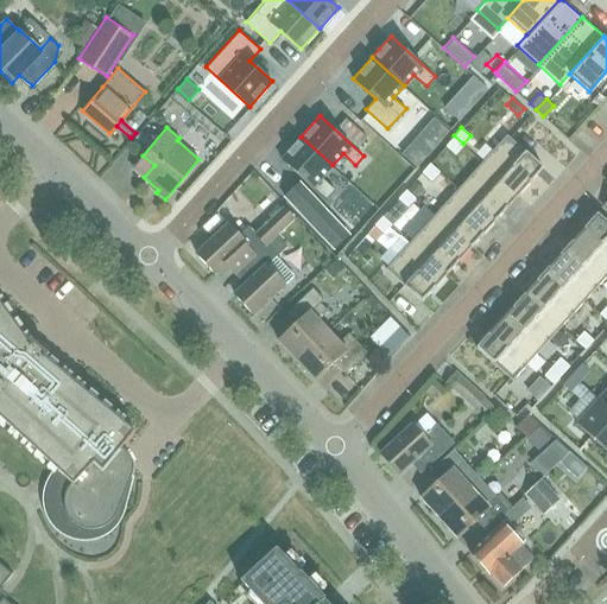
[(427,154),(436,144),(421,129),(411,140),(427,154)]
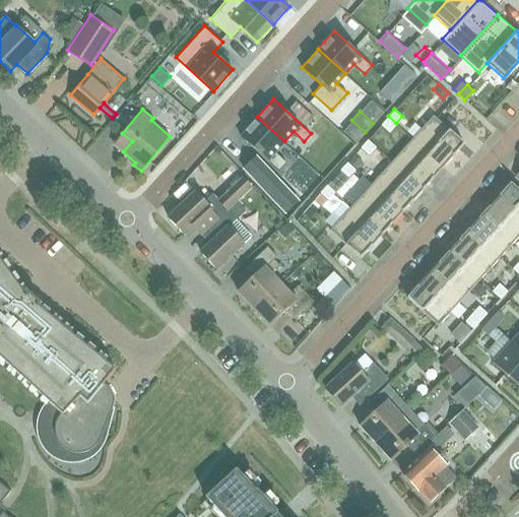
[(411,137),(443,166),(464,142),(433,114),(411,137)]
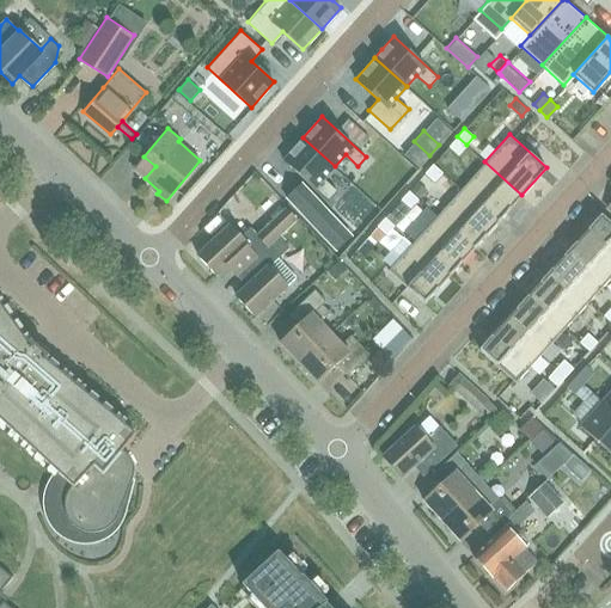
[(466,145),(457,136),(448,145),(458,154),(466,145)]
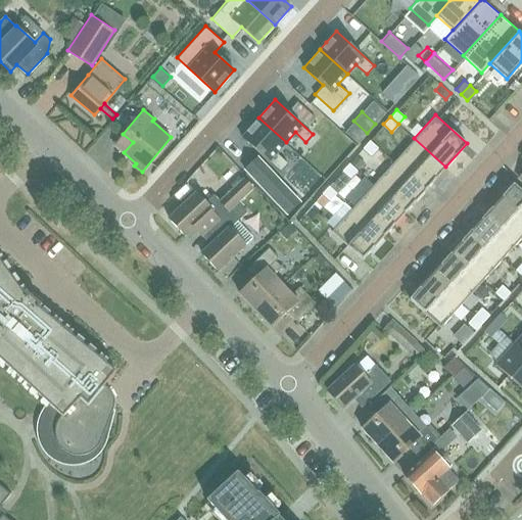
[(258,117),(242,135),(280,170),(287,162),(277,152),(286,142),(258,117)]
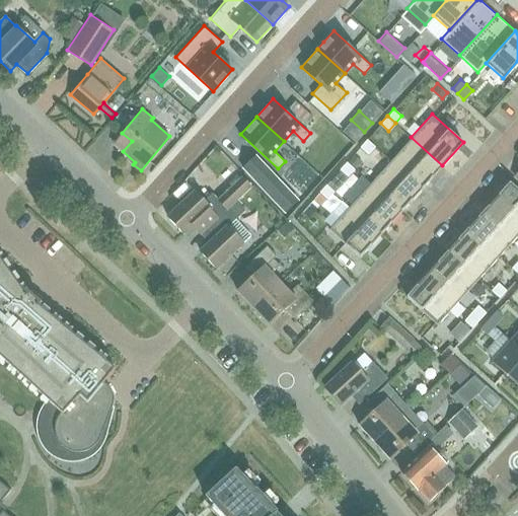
[(442,165),(411,137),(390,160),(422,188),(442,165)]
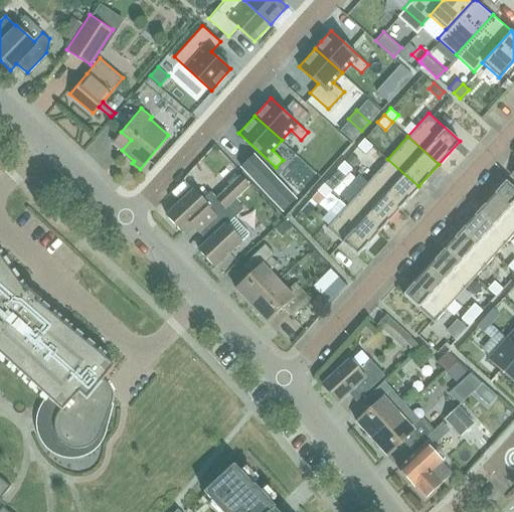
[(372,144),(364,137),(357,145),(365,152),(372,144)]
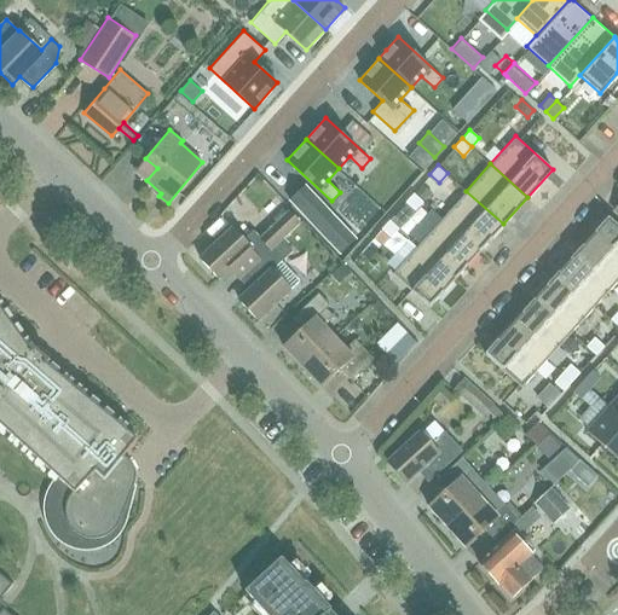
[(302,183),(288,197),(338,249),(353,236),(302,183)]
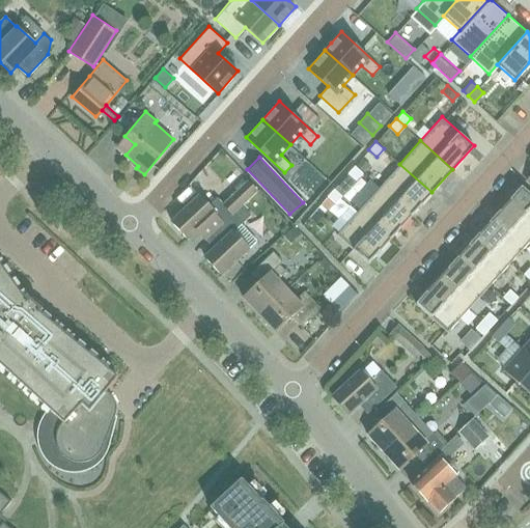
[(355,165),(363,172),(370,164),(362,157),(355,165)]
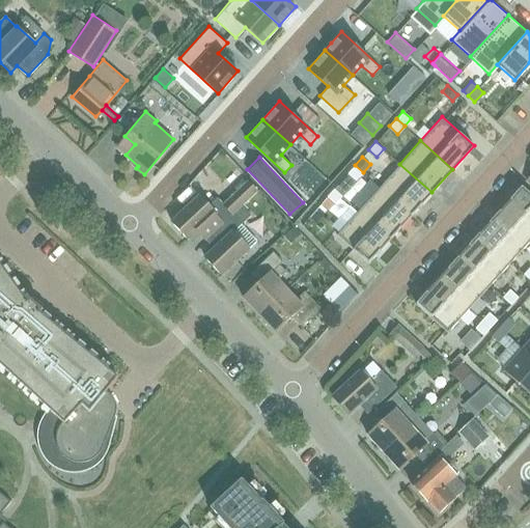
[(182,179),(198,192),(212,174),(196,162),(182,179)]
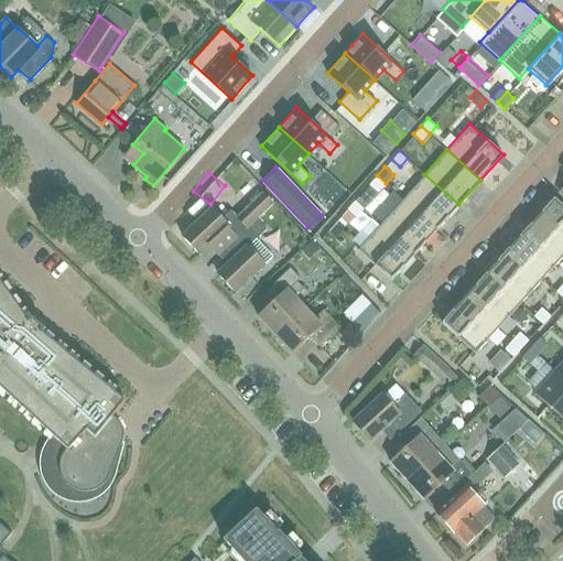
[(458,204),(424,174),(402,198),(436,228),(458,204)]
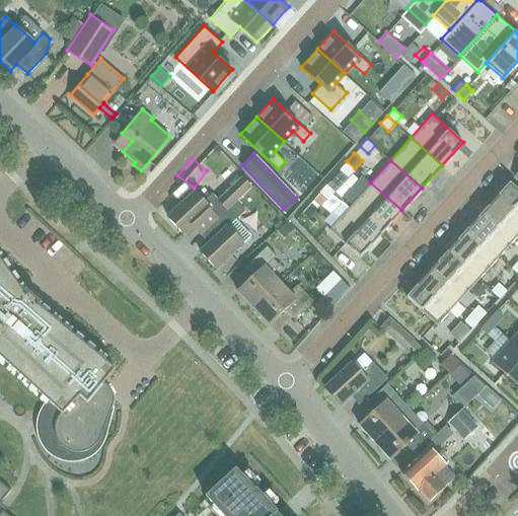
[(355,168),(347,161),(340,168),(348,175),(355,168)]
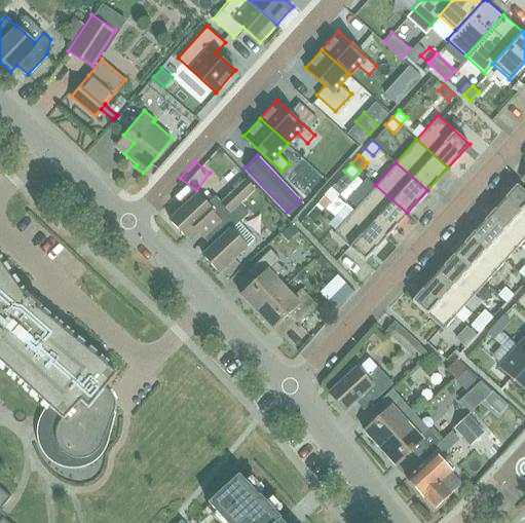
[(202,220),(211,229),(238,202),(254,188),(246,178),(221,201),(215,194),(205,202),(197,192),(170,218),(186,235),(202,220)]
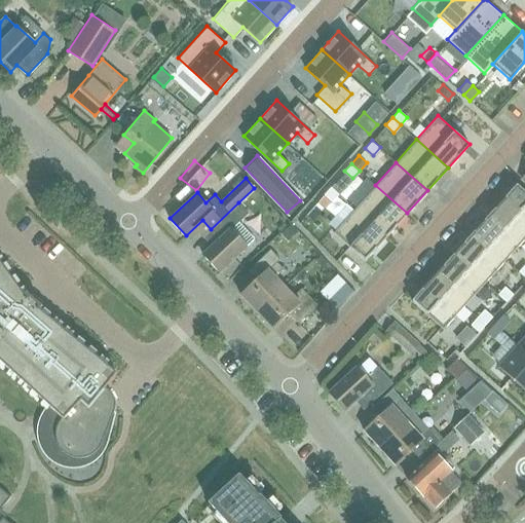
[(495,207),(524,233),(524,191),(516,183),(495,207)]
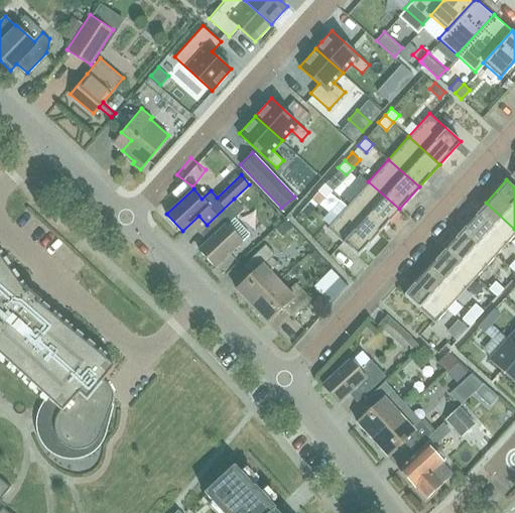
[(399,209),(368,181),(348,204),(379,232),(399,209)]
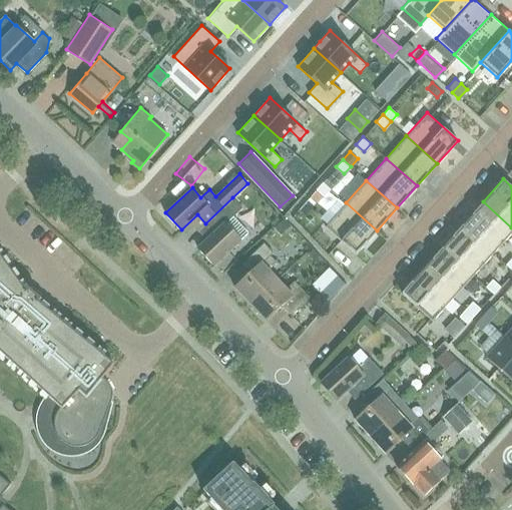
[(331,188),(323,181),(316,188),(324,195),(331,188)]
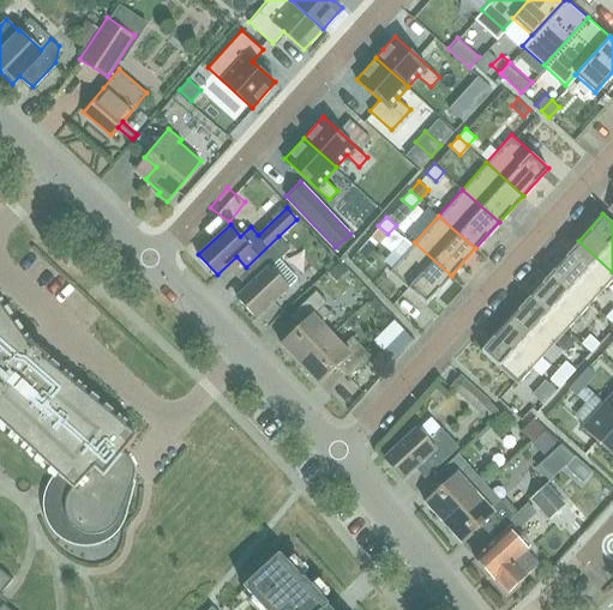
[(278,236),(246,267),(256,278),(236,296),(254,315),(296,277),(278,258),(289,247),(278,236)]
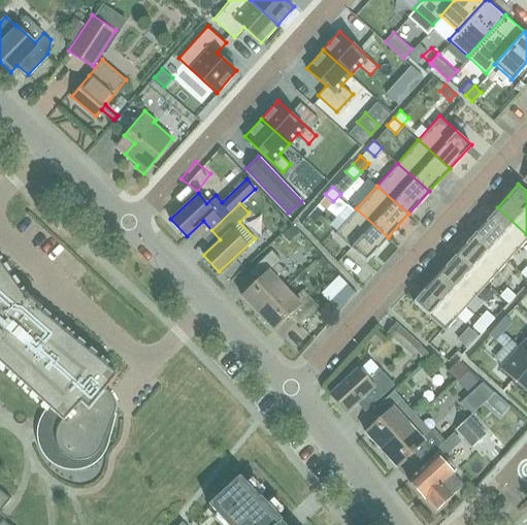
[(526,237),(526,234),(497,207),(476,231),(507,259),(526,237)]
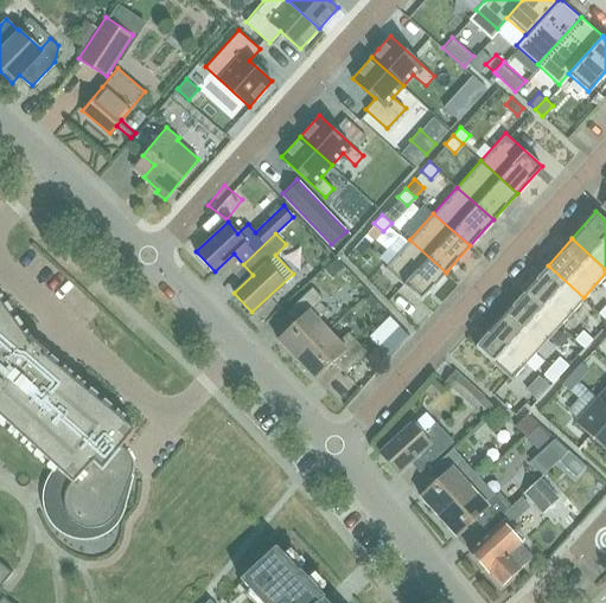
[(446,273),(409,239),(384,267),(421,300),(446,273)]
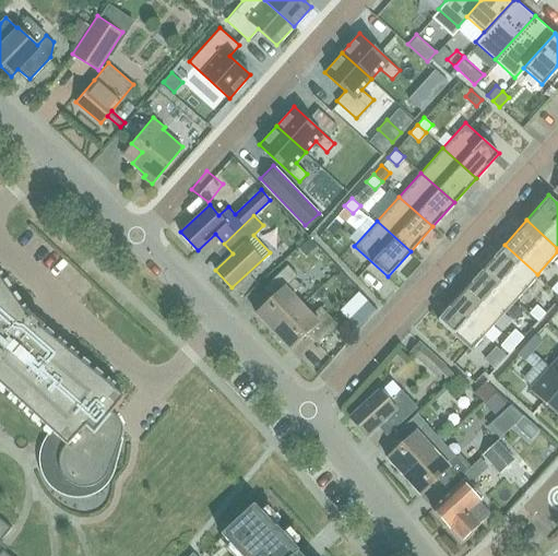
[(317,245),(309,236),(298,247),(306,255),(317,245)]
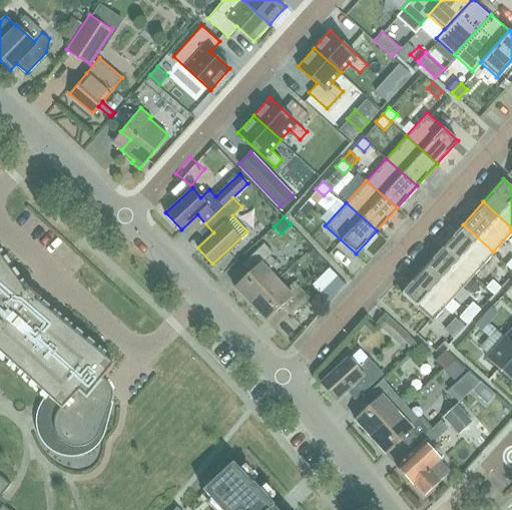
[(493,251),(463,224),(442,246),(473,275),(493,251)]
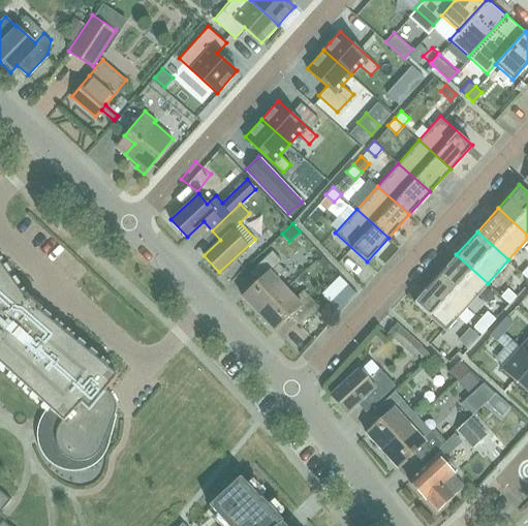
[(242,296),(257,312),(285,286),(276,276),(284,268),(279,261),(281,259),(272,249),(249,270),(258,280),(242,296)]
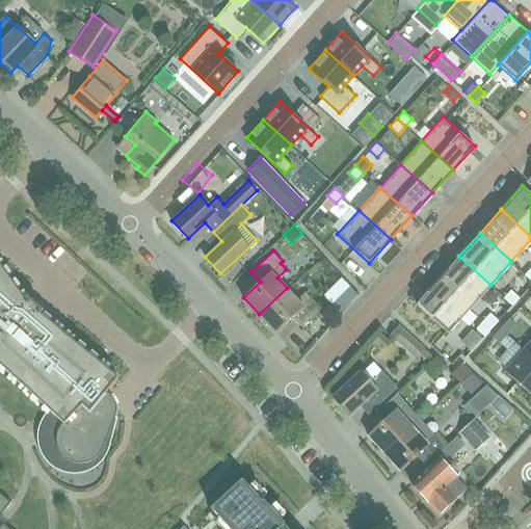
[(490,285),(458,256),(437,279),(470,308),(490,285)]
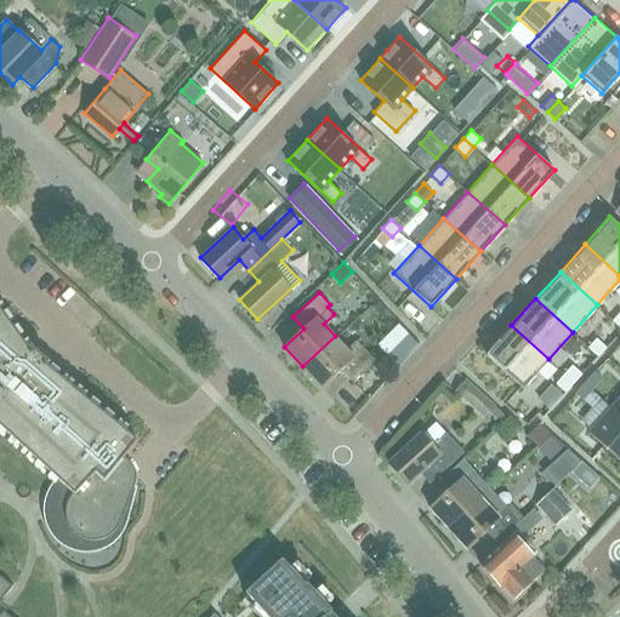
[(0,426),(72,491),(66,501),(64,512),(67,521),(73,530),(81,536),(92,538),(103,537),(112,531),(118,523),(135,481),(135,478),(135,475),(135,472),(132,463),(126,457),(124,455),(128,450),(137,439),(126,429),(112,418),(74,387),(46,364),(50,360),(47,359),(44,363),(33,354),(37,349),(34,348),(32,350),(27,344),(0,307),(0,426)]
